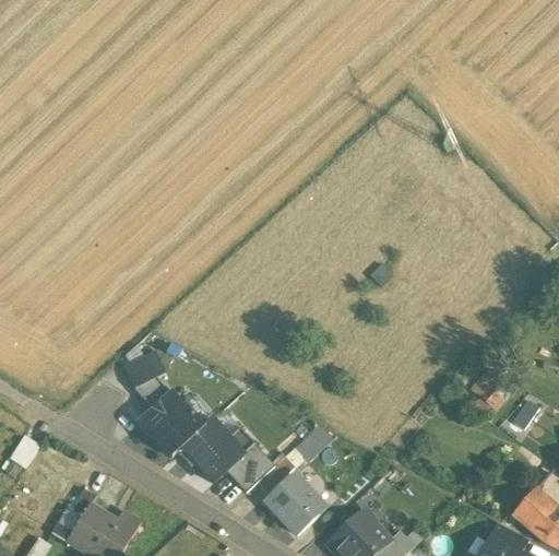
[(125,366),(137,390),(167,375),(155,351),(125,366)]
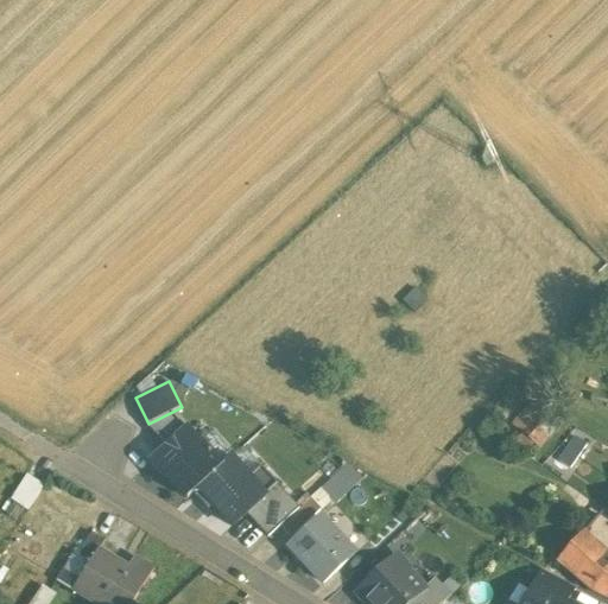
[(529,405),(513,423),(523,432),(515,438),(523,445),(529,438),(534,443),(551,424),(529,405)]
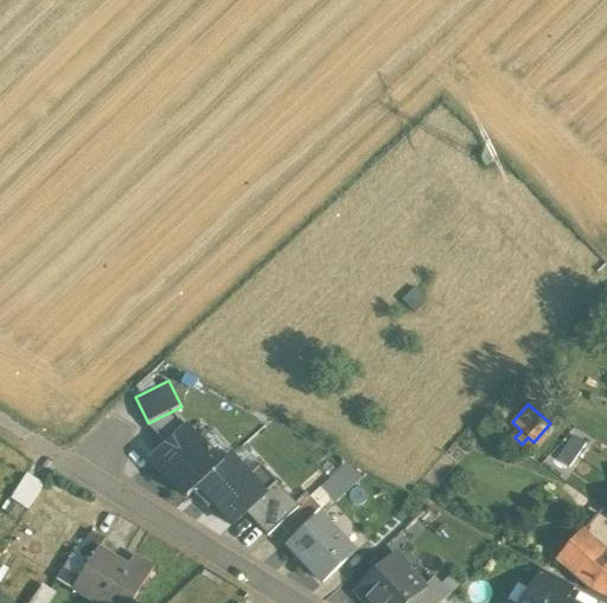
[(196,487),(222,464),(189,428),(149,462),(183,499),(196,487)]
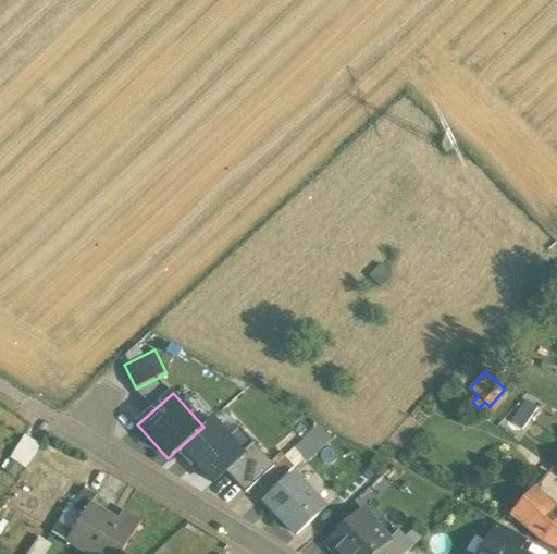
[(510,419),(521,427),(535,405),(524,397),(510,419)]
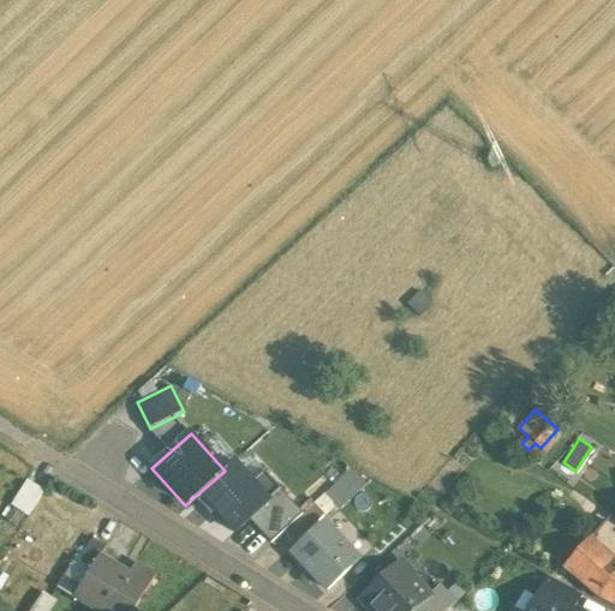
[(198,493),(236,538),(254,521),(274,502),(272,499),(236,461),(225,471),(198,493)]
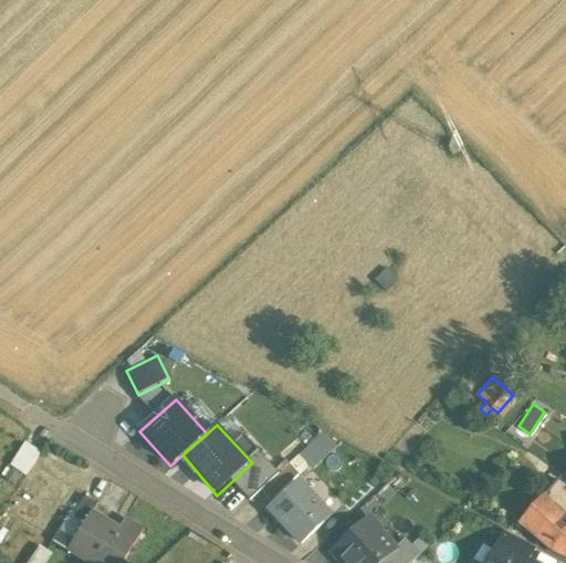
[(24,441),(10,462),(25,472),(40,451),(24,441)]
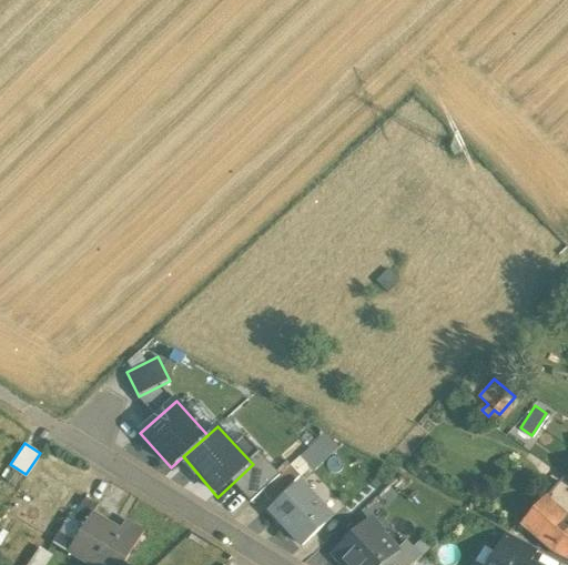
[(262,491),(281,474),(261,453),(251,462),(253,464),(234,482),(251,501),(262,491)]
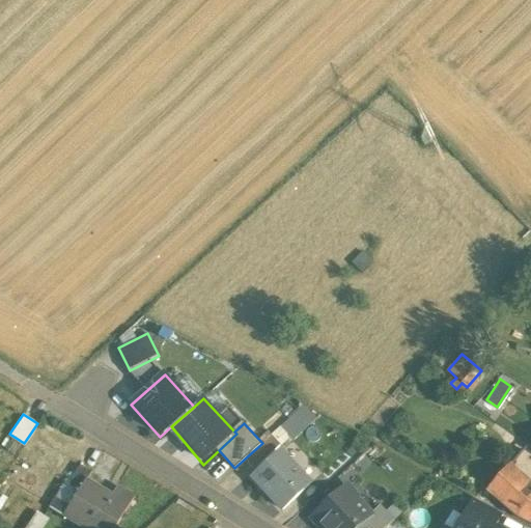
[(262,443),(245,459),(254,468),(280,443),(271,434),(262,443)]
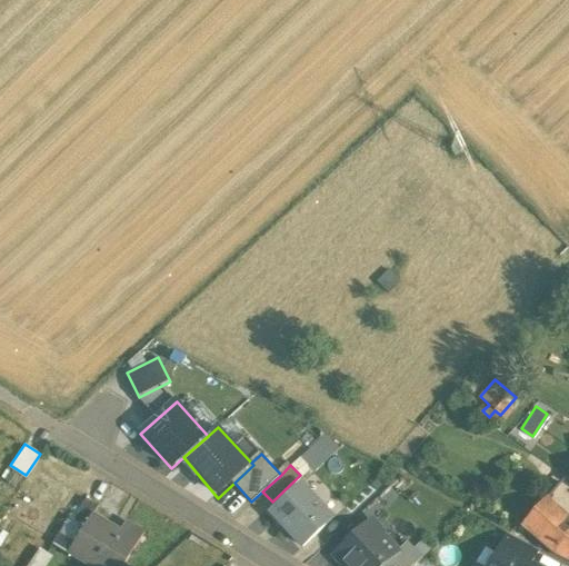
[(271,510),(302,544),(331,518),(299,484),(271,510)]
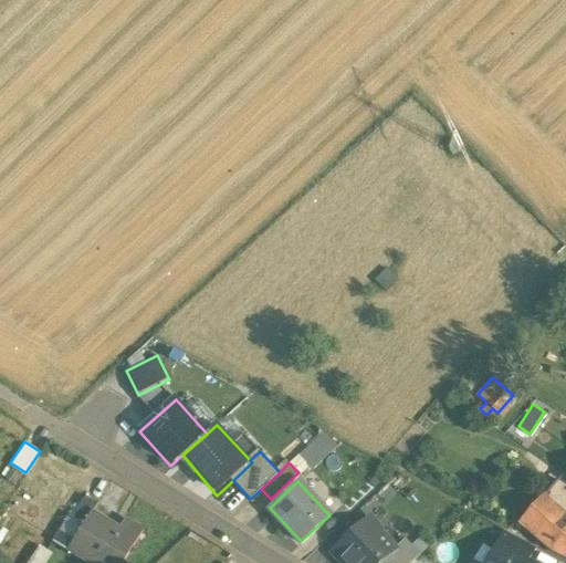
[(72,514),(69,512),(51,540),(66,550),(67,549),(91,511),(92,512),(97,502),(85,494),(72,514)]
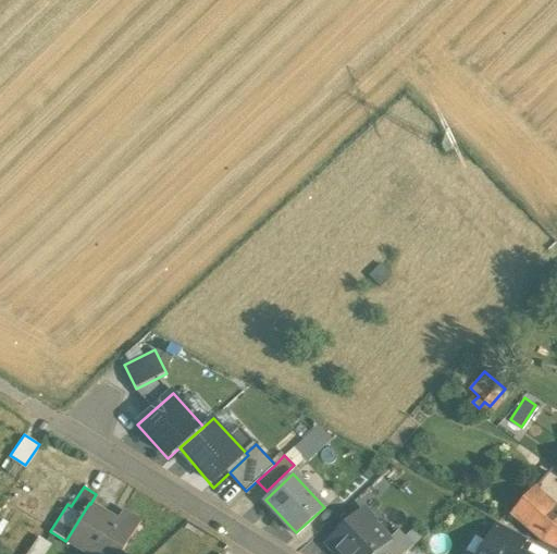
[(556,511),(531,488),(510,512),(543,539),(556,546),(556,511)]
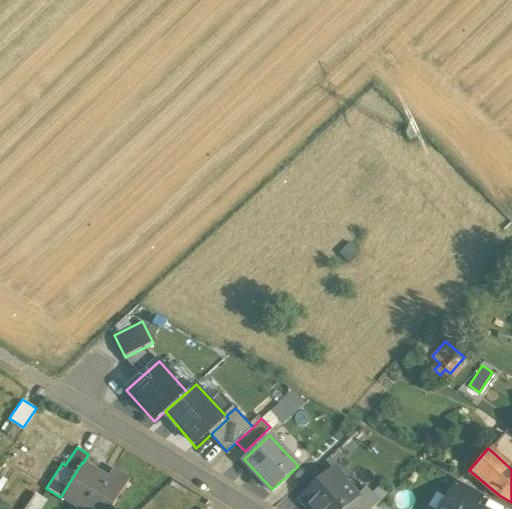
[(83,463),(82,462),(61,496),(82,508),(110,508),(129,479),(113,469),(107,478),(83,463)]
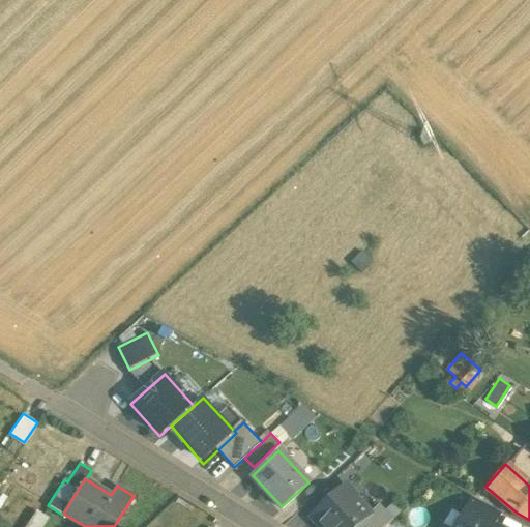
[(345,485),(312,516),(321,526),(353,526),(370,511),(345,485)]
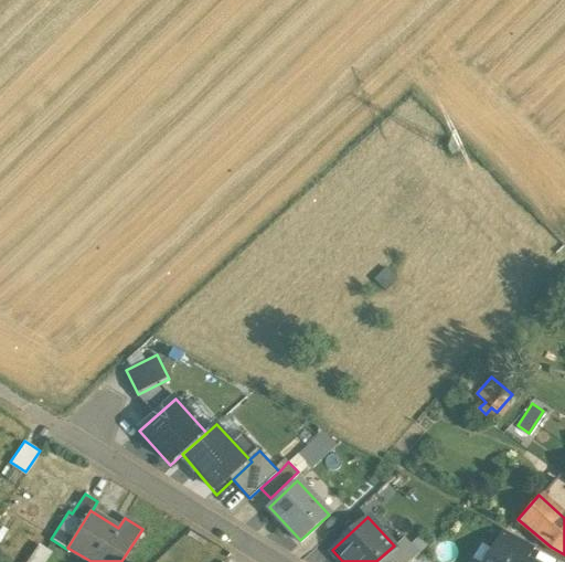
[(496,539),(525,558),(533,545),(503,528),(496,539)]
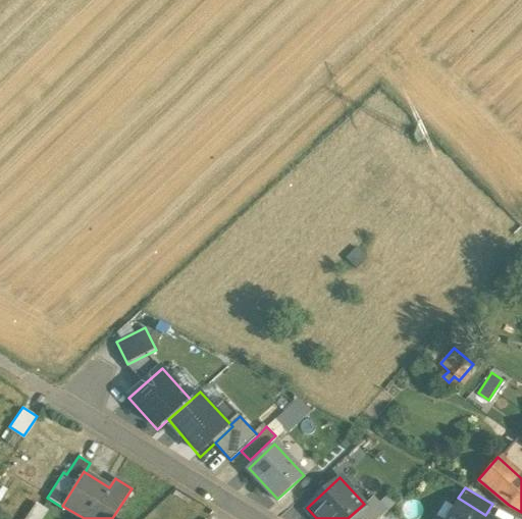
[(364,504),(348,518),(375,518),(386,509),(373,495),(364,504)]
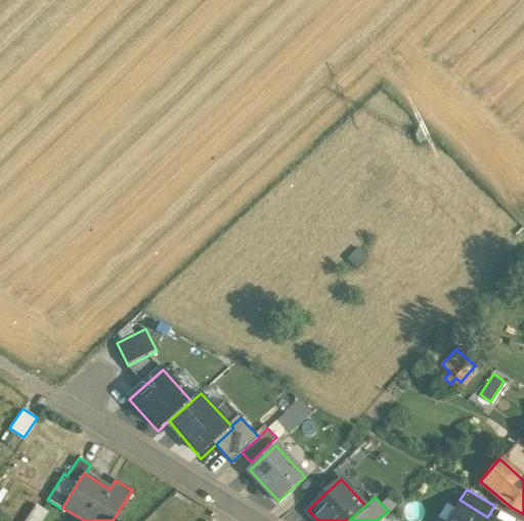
[(493,520),(487,517),(462,502),(449,520),(493,520)]
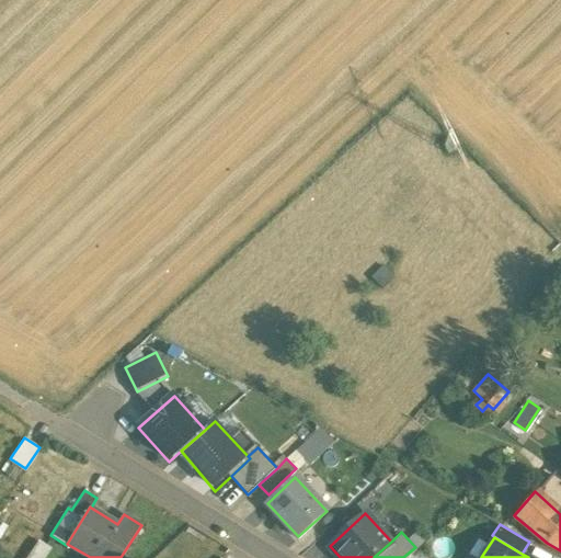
[(39,541),(26,557),(43,557),(50,547),(39,541)]
